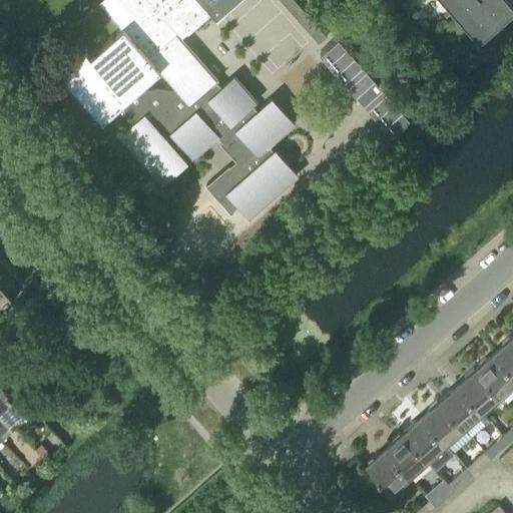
[(105,0),(103,2),(102,1),(101,2),(115,18),(59,67),(104,117),(108,113),(125,132),(122,134),(164,182),(188,161),(181,154),(187,148),(194,156),(217,135),(223,141),(221,143),(237,161),(230,167),(229,166),(207,185),(231,213),(235,210),(234,209),(239,204),(249,215),(298,174),(277,150),(275,151),(269,144),(294,122),(273,98),(259,111),(252,104),(257,101),(235,77),(218,92),(212,85),(218,79),(179,34),(185,28),(190,32),(210,15),(209,13),(214,9),(218,14),(217,15),(218,15),(235,0),(105,0)]
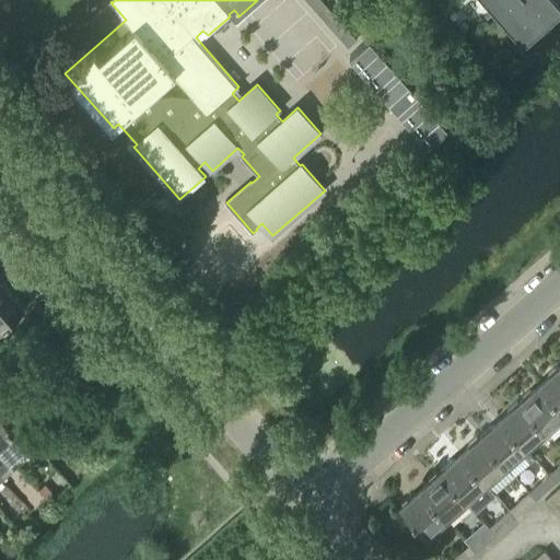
[(306,0),(350,48),(359,41),(322,0),(306,0)]
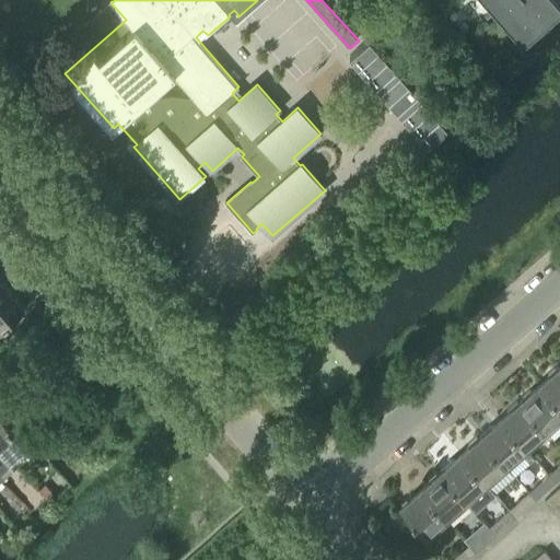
[(559,4),(559,7),(552,0),(496,0),(515,22),(512,24),(524,37),(522,38),(524,41),(559,8),(559,4)]
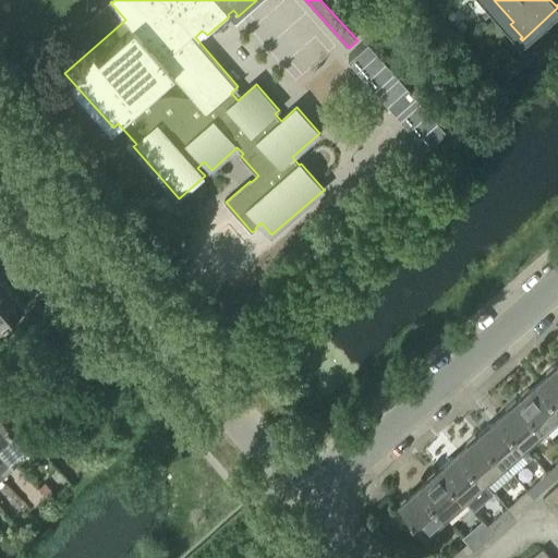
[(424,138),(443,122),(374,45),(354,61),(424,138)]
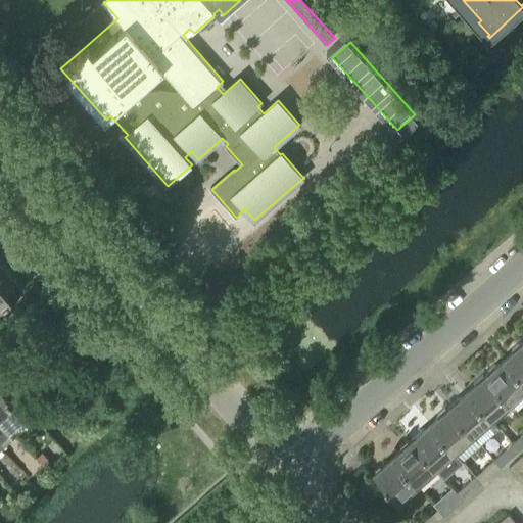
[(0,281),(10,272),(0,260),(0,281)]
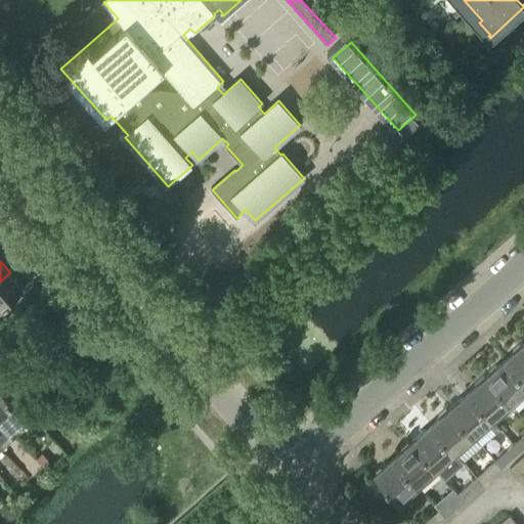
[(0,308),(24,288),(10,272),(0,281),(0,308)]
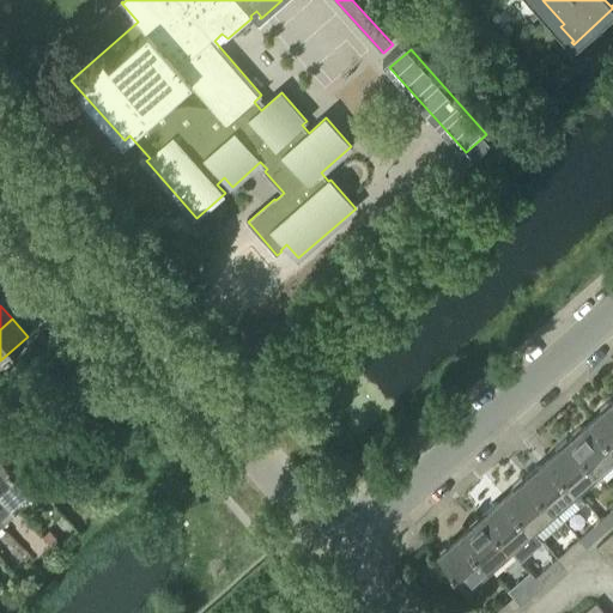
[(612,443),(612,401),(592,420),(612,443)]
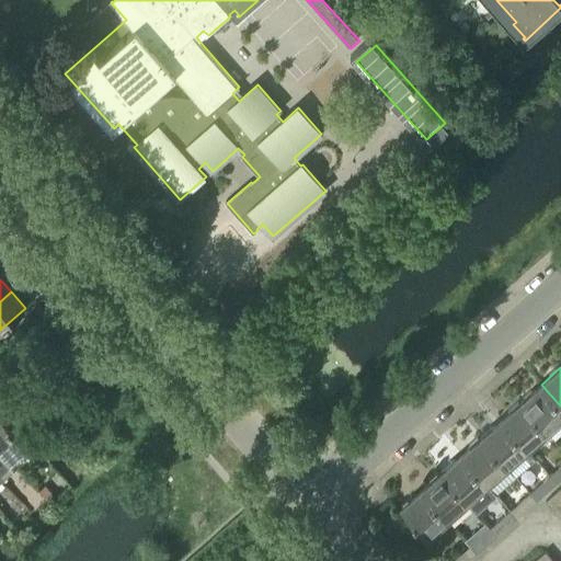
[(548,432),(560,420),(560,405),(541,385),(522,402),(548,432)]
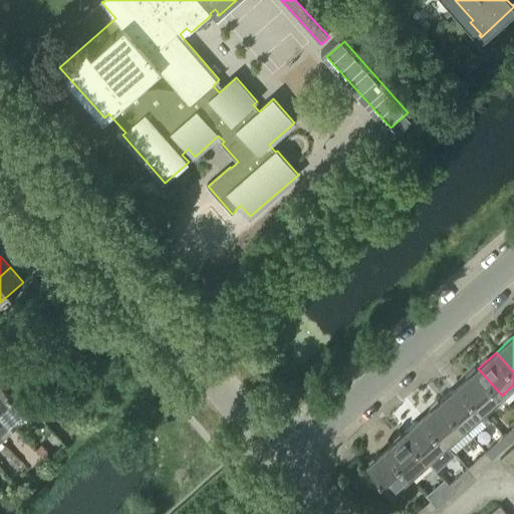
[(484,412),(502,396),(478,368),(460,383),(484,412)]
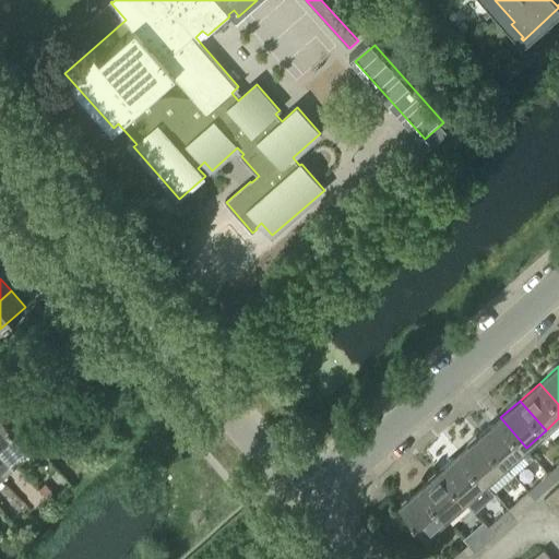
[(0,445),(14,462),(30,448),(0,414),(0,445)]
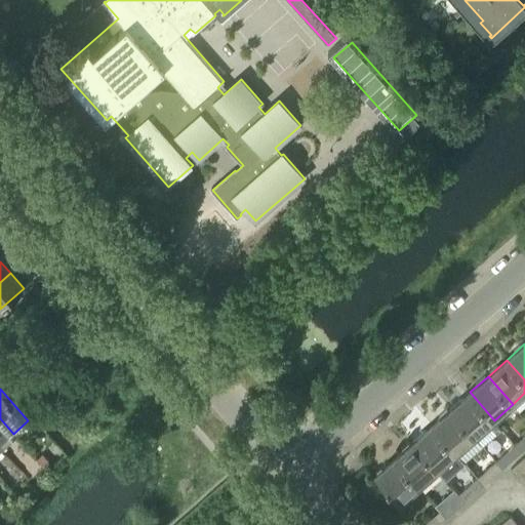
[(475,438),(494,420),(470,392),(450,409),(475,438)]
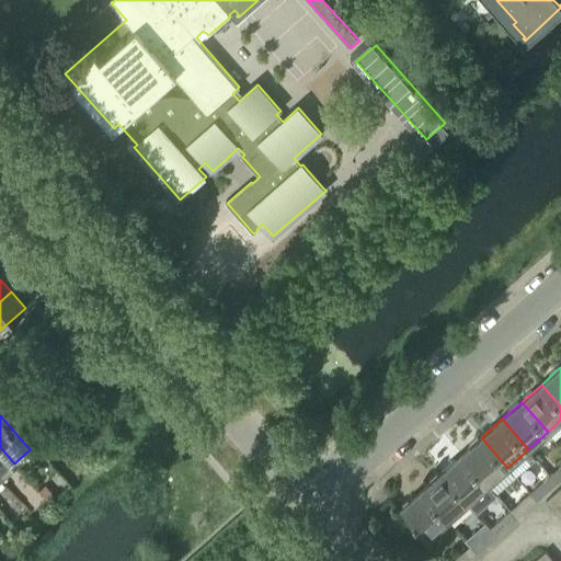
[(488,485),(507,468),(481,437),(461,455),(488,485)]
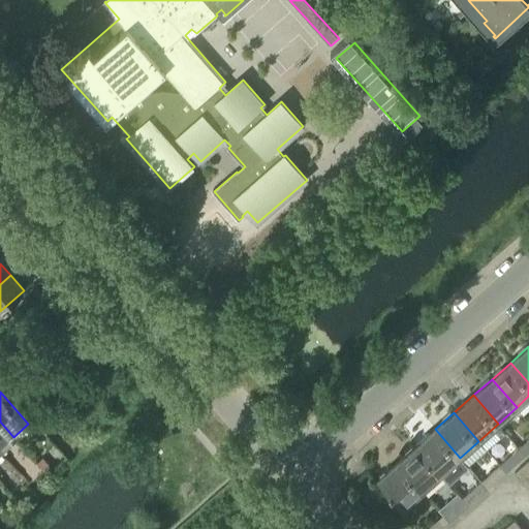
[(0,448),(13,437),(0,422),(0,448)]
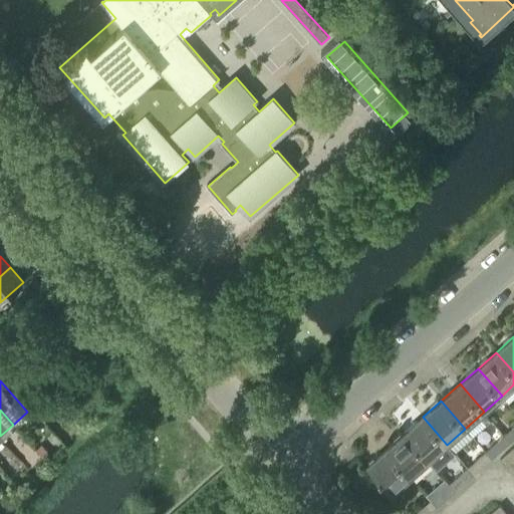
[(429,460),(447,445),(423,417),(405,433),(429,460)]
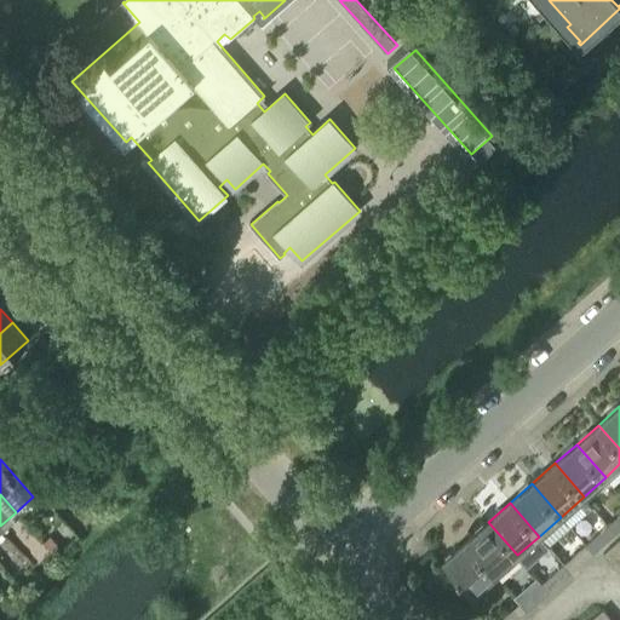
[(616,534),(619,529),(619,516),(609,526),(616,534)]
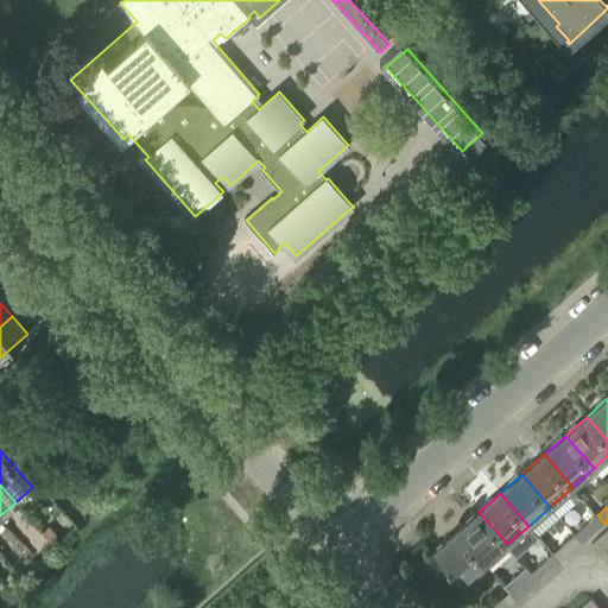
[(486,563),(507,544),(479,512),(456,531),(486,563)]
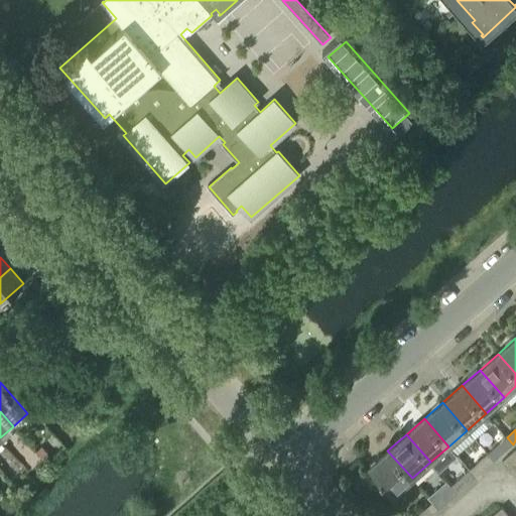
[(494,461),(513,444),(507,437),(488,455),(494,461)]
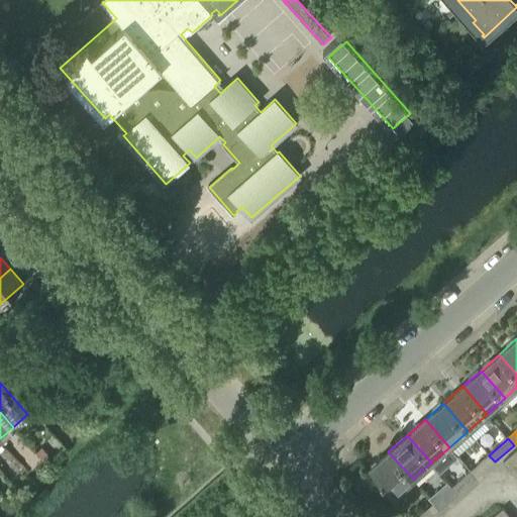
[(35,452),(43,460),(48,455),(40,447),(35,452)]
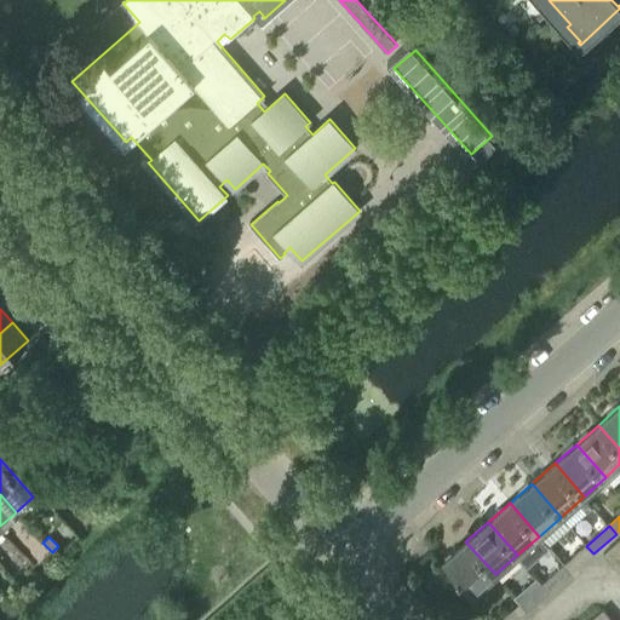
[(472,595),(495,574),(465,541),(443,561),(472,595)]
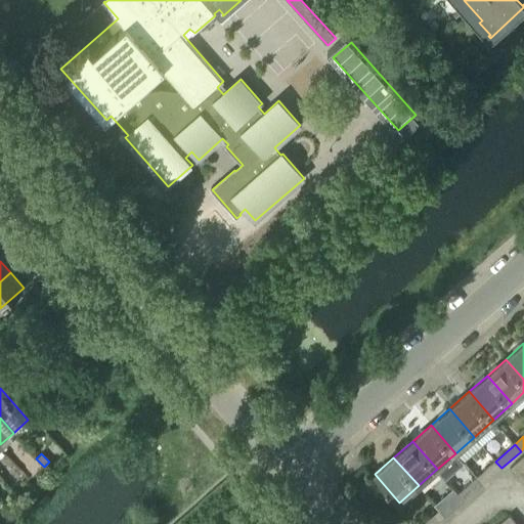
[(523,484),(523,464),(520,460),(510,469),(523,484)]
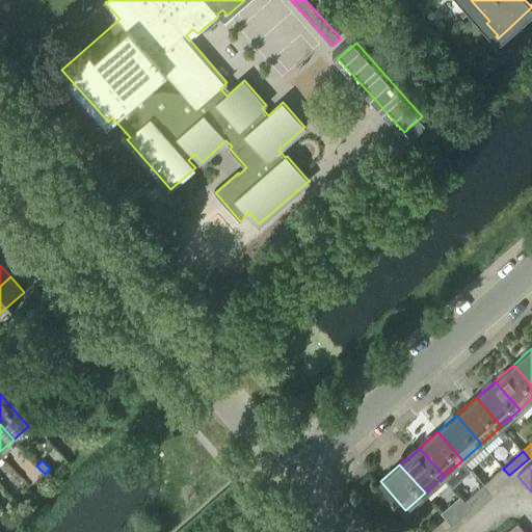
[(490,491),(509,475),(503,469),(484,484),(490,491)]
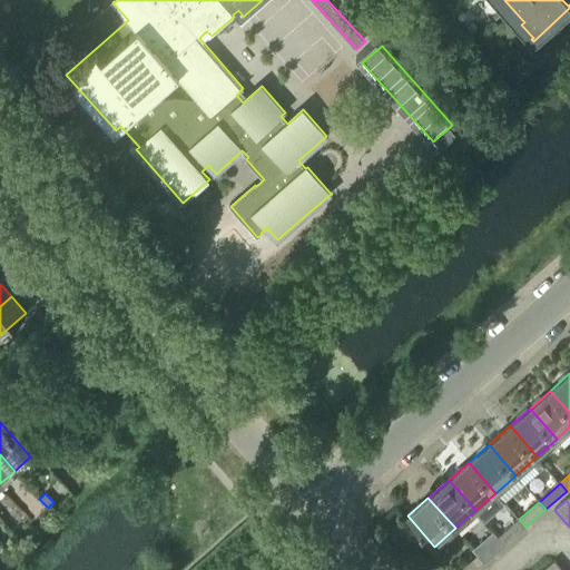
[(505,543),(526,527),(519,519),(499,537),(505,543)]
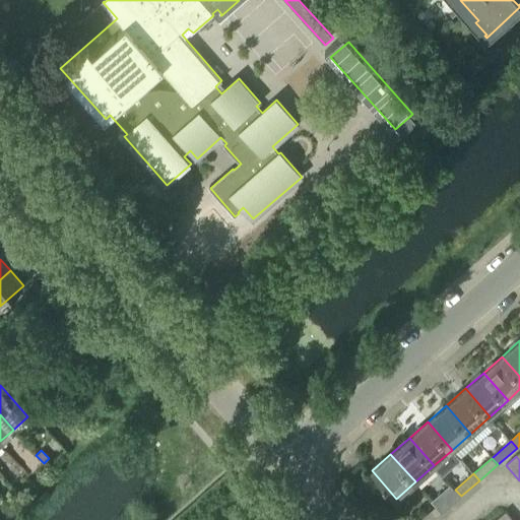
[(442,513),(461,496),(455,490),(437,506),(442,513)]
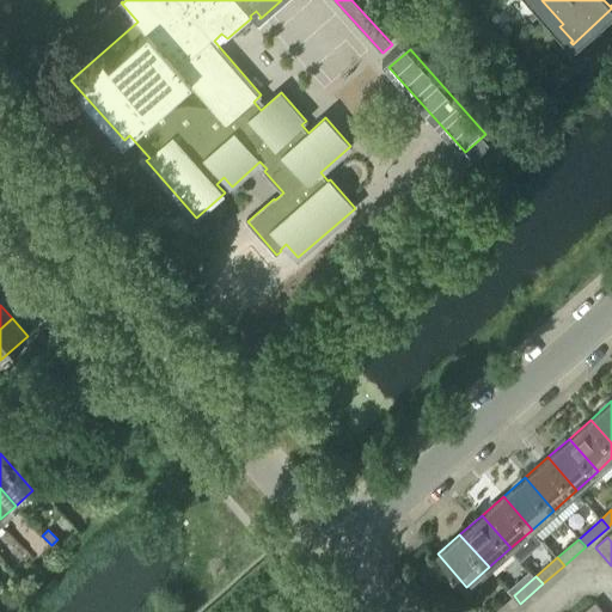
[(510,611),(520,604),(514,595),(494,611),(510,611)]
